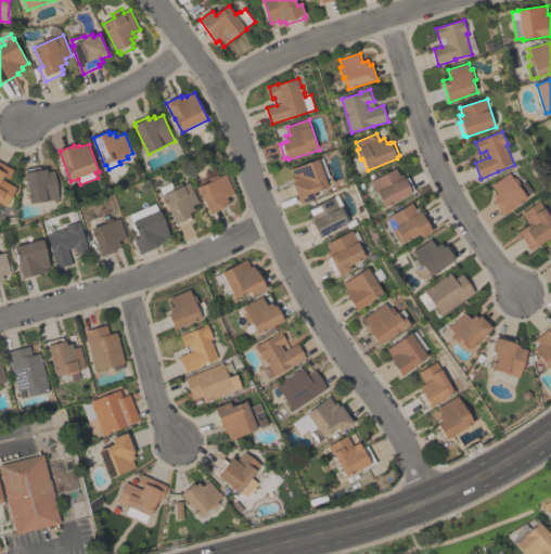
[(302,204),(294,184),(295,183),(293,178),(295,178),(293,169),(320,159),(324,158),(332,178),(328,180),(330,187),(315,193),(317,198),(302,204)]
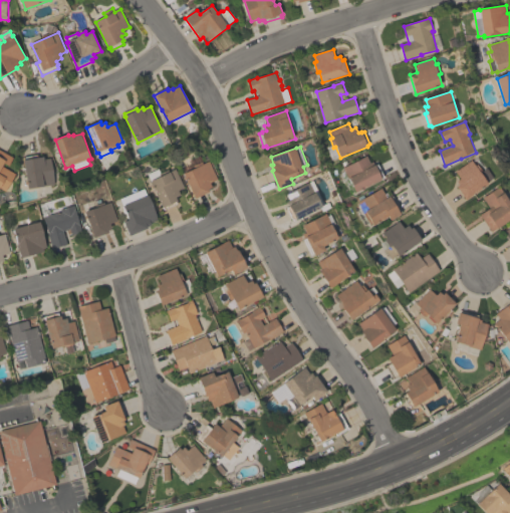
[(0,149),(14,158),(10,166),(5,163),(3,166),(17,175),(7,191),(0,186),(0,149)]
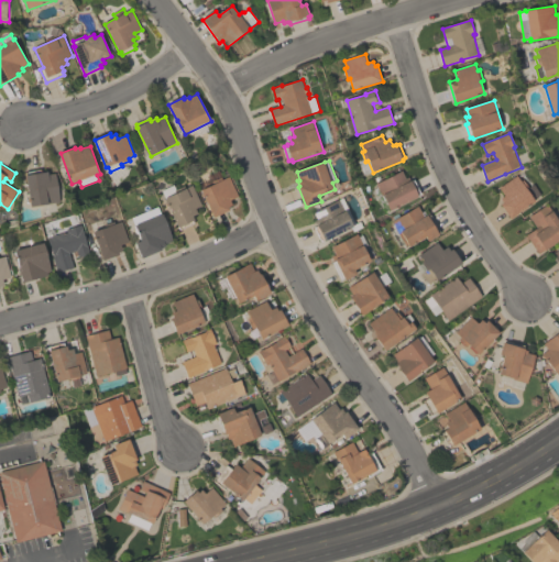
[(26,176),(28,176),(28,173),(42,171),(43,173),(48,172),(50,175),(56,174),(62,202),(32,207),(26,176)]
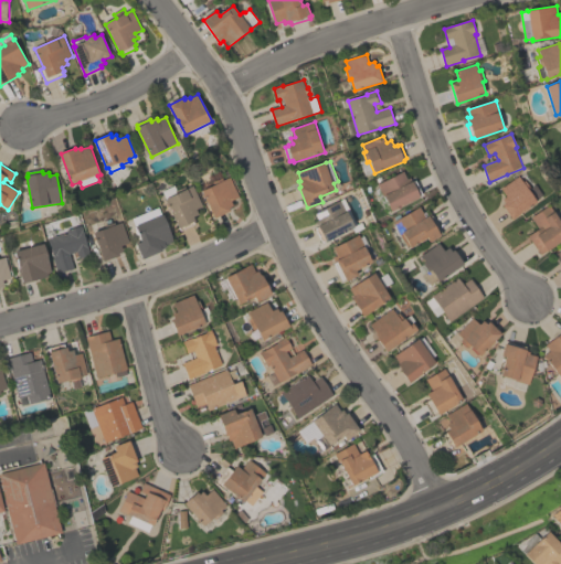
[(421,198),(392,212),(379,184),(404,172),(410,182),(413,181),(413,182),(416,181),(423,195),(420,197),(421,198)]
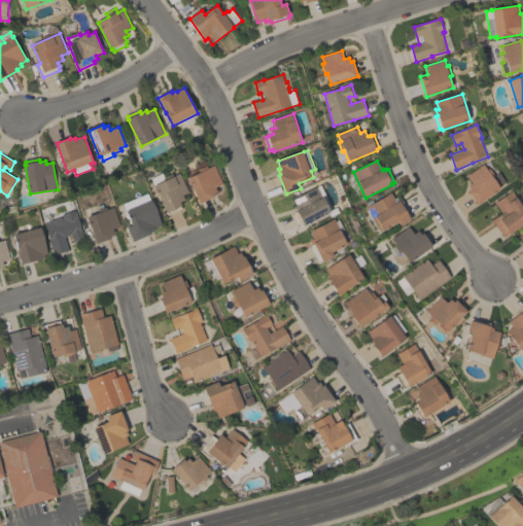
[(466,176),(484,164),(486,166),(491,163),(498,174),(500,173),(508,183),(500,187),(501,189),(478,205),(468,191),(471,190),(468,186),(473,183),(466,176)]
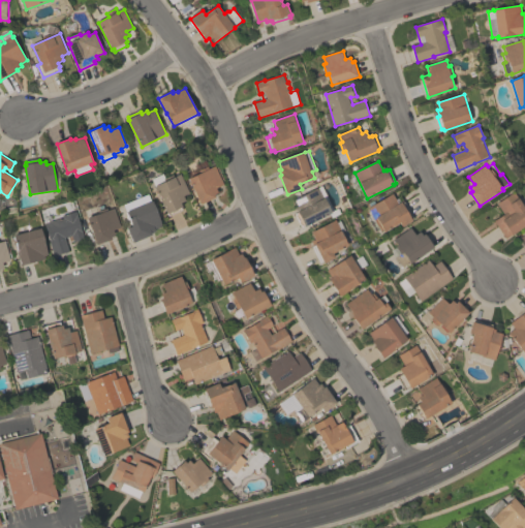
[(224,185),(216,188),(218,193),(215,195),(216,197),(202,205),(189,179),(216,166),(224,185)]
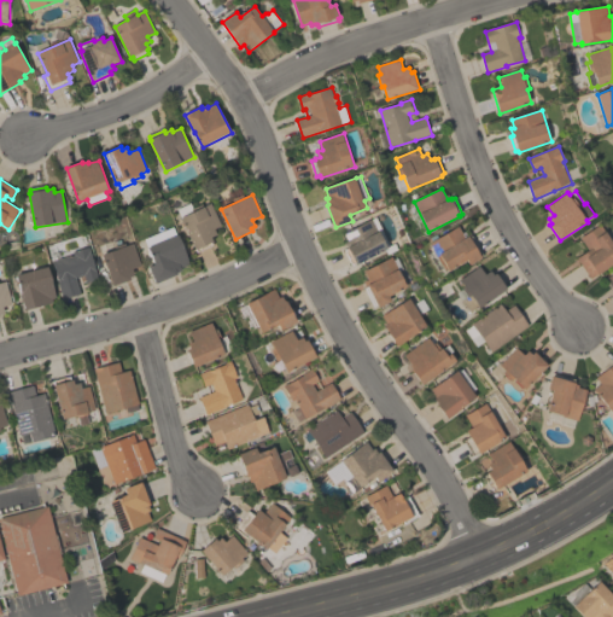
[(222,226),(215,230),(217,234),(211,237),(214,242),(212,243),(215,246),(199,254),(198,249),(197,250),(182,217),(193,213),(192,209),(203,204),(204,207),(212,203),(222,226)]
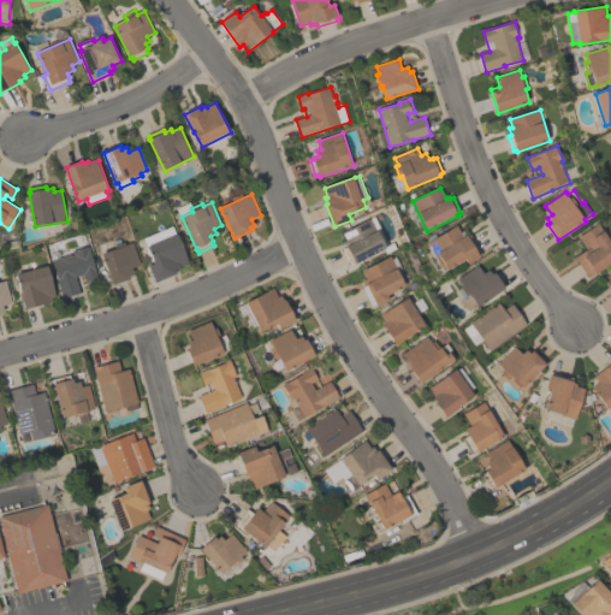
[(387,248),(357,265),(356,264),(354,265),(345,249),(348,248),(345,242),(349,241),(345,232),(373,218),(387,248)]
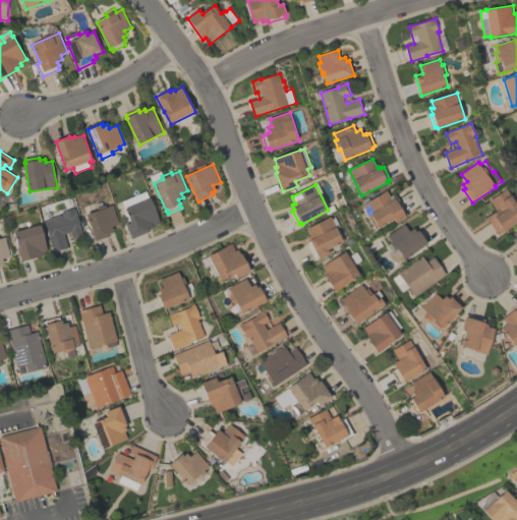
[(516,224),(500,236),(487,218),(498,211),(491,200),(507,189),(516,205),(516,224)]
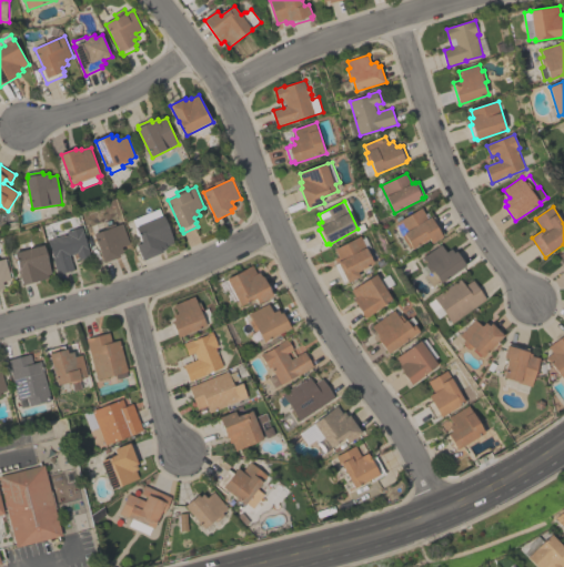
[(144,261),(138,245),(143,244),(137,229),(138,228),(134,220),(161,209),(163,216),(164,216),(175,243),(168,246),(169,249),(163,251),(164,252),(144,261)]
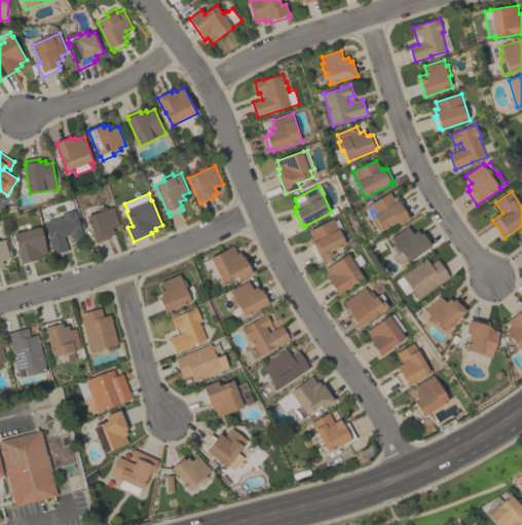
[(411,220),(401,226),(399,222),(382,231),(382,230),(380,231),(368,210),(369,210),(368,207),(392,193),(397,202),(400,201),(411,220)]
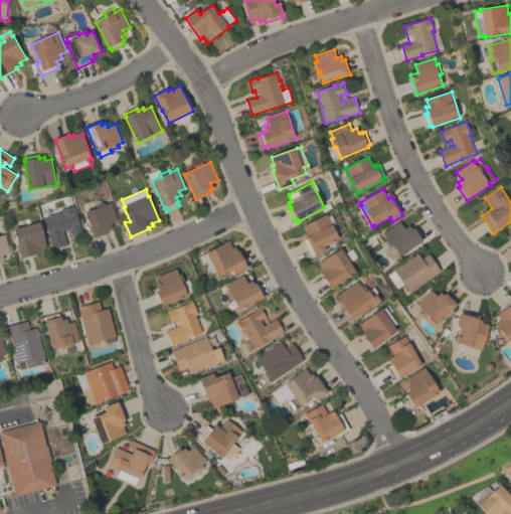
[(119,221),(112,224),(113,229),(109,230),(110,233),(96,238),(87,212),(100,207),(99,205),(106,203),(107,205),(113,203),(119,221)]
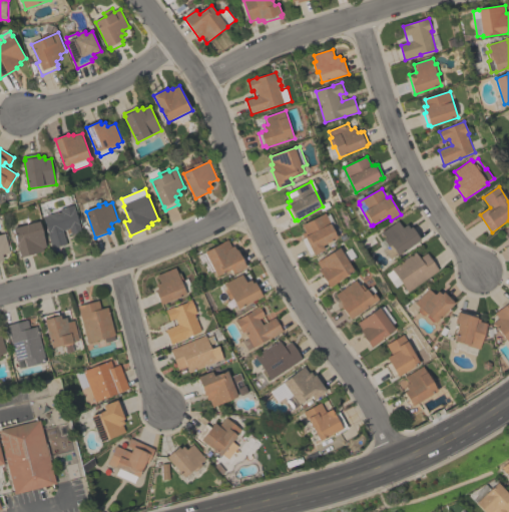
[(43,211),(50,209),(52,214),(62,211),(61,209),(76,205),(77,209),(76,209),(80,223),(81,223),(82,228),(82,231),(73,234),(71,228),(65,230),(68,244),(54,248),(43,211)]
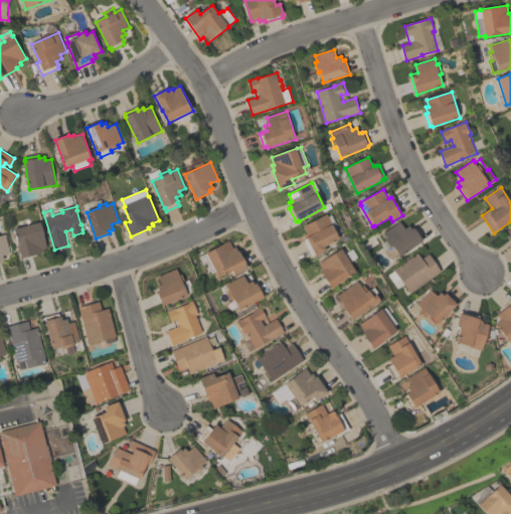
[(341,239),(326,246),(328,250),(316,257),(316,255),(314,257),(306,239),(307,238),(305,234),(308,233),(305,226),(328,214),(341,239)]
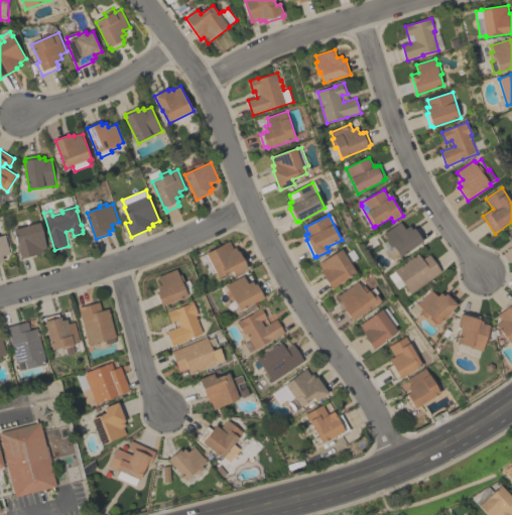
[(14,230),(40,223),(47,249),(44,250),(45,253),(22,259),(14,230)]
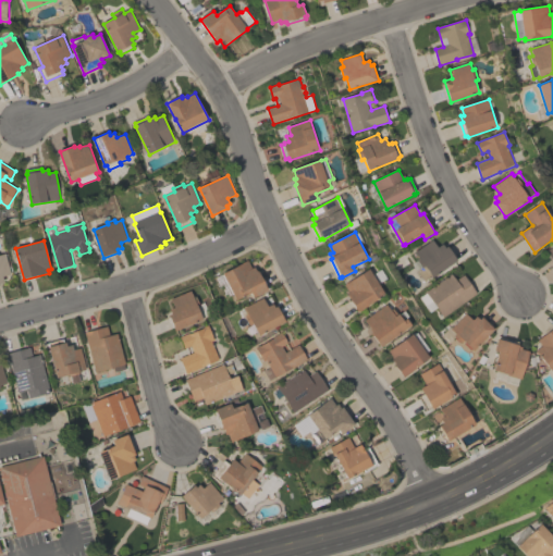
[(432,278),(427,268),(424,270),(418,260),(420,259),(416,252),(433,241),(439,248),(443,245),(446,248),(449,247),(458,261),(432,278)]
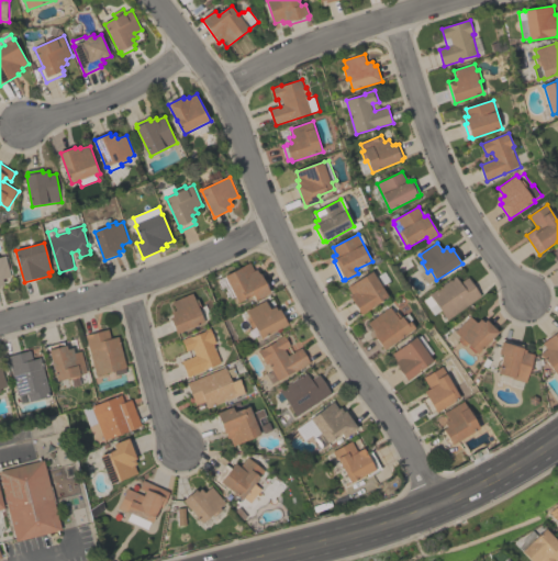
[(3,279),(6,284),(1,287),(1,289),(0,289),(0,258),(7,256),(12,277),(3,279)]
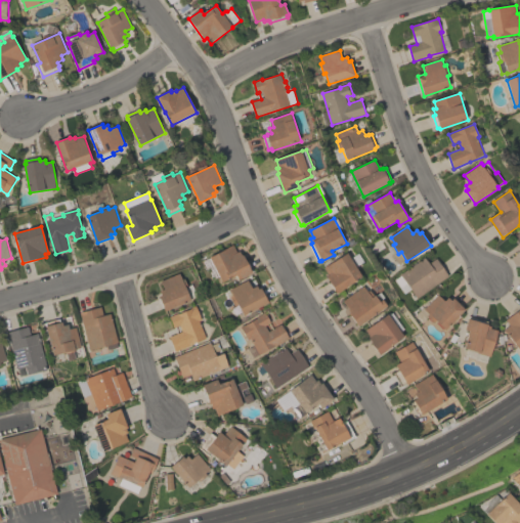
[(253,273),(240,280),(236,275),(223,282),(210,259),(234,246),(239,253),(241,252),(243,256),(244,255),(253,273)]
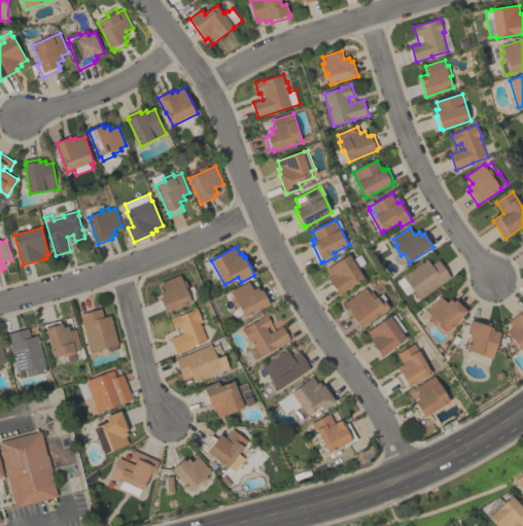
[(326,270),(350,254),(353,260),(362,255),(368,264),(359,269),(365,278),(340,295),(332,283),(332,282),(329,278),(332,276),(326,270)]
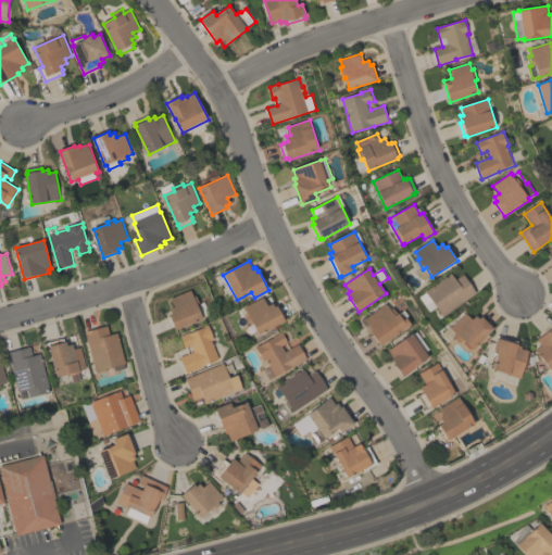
[(433,301),(426,305),(421,298),(427,293),(426,292),(452,274),(456,280),(464,275),(477,293),(443,317),(433,301)]
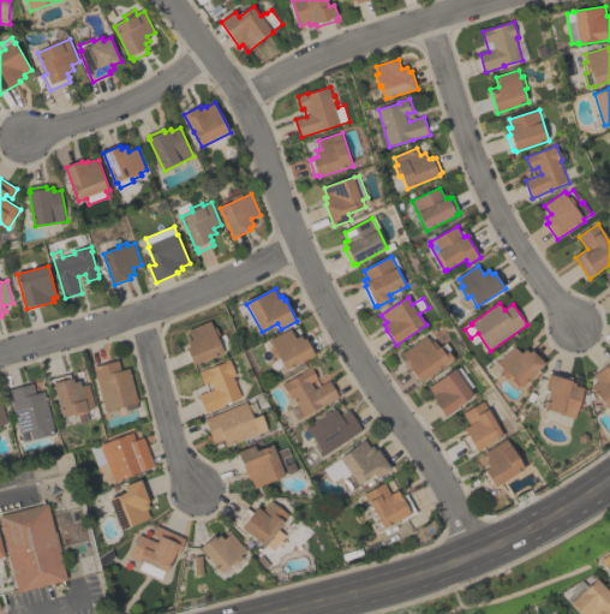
[(193,340),(190,331),(211,321),(215,328),(217,328),(221,337),(219,338),(225,353),(195,365),(187,349),(190,347),(190,345),(189,343),(193,340)]
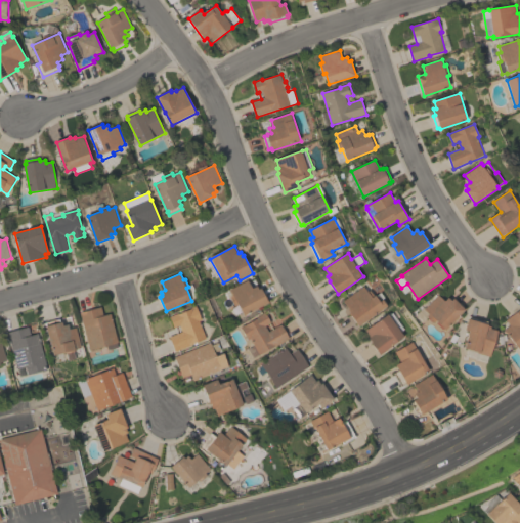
[(269,303),(245,316),(239,305),(236,306),(231,297),(233,296),(231,290),(249,280),(253,289),(258,287),(260,290),(262,289),(269,303)]
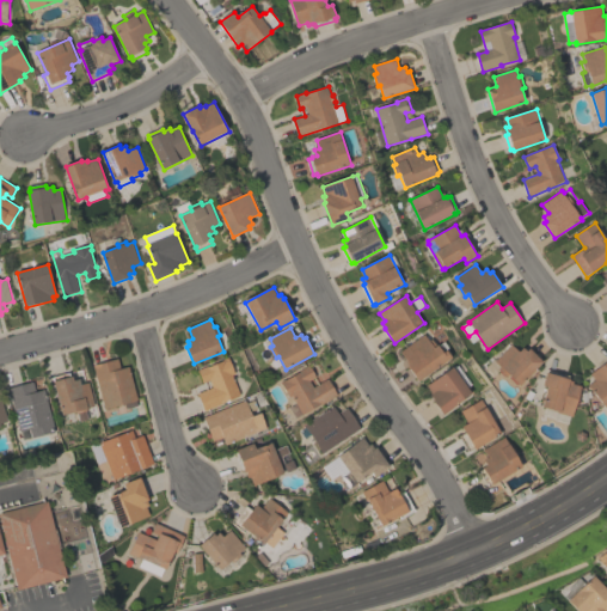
[(453,358),(420,382),(409,366),(408,362),(409,362),(402,352),(425,335),(427,336),(429,335),(433,340),(437,346),(439,346),(440,347),(442,344),(447,352),(448,350),(453,358)]
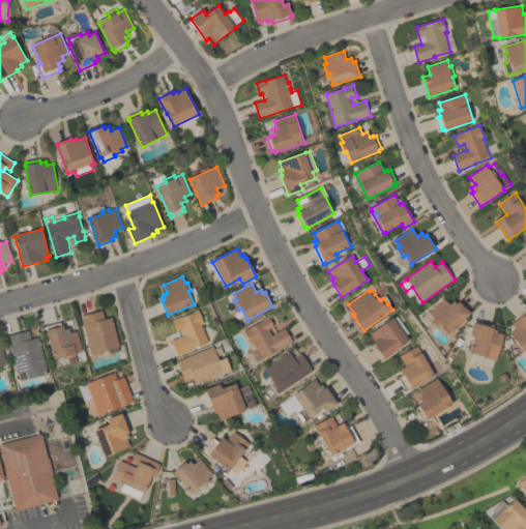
[(449,304),(453,301),(457,304),(460,301),(471,314),(450,334),(442,325),(440,327),(432,320),(434,318),(430,313),(444,299),(449,304)]
